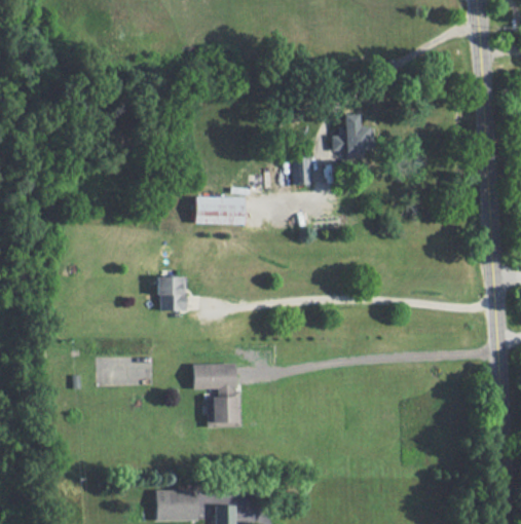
[(334,153),(375,151),(374,127),(360,128),(360,115),(344,115),(345,127),(339,127),(340,136),(333,136),(334,153)]
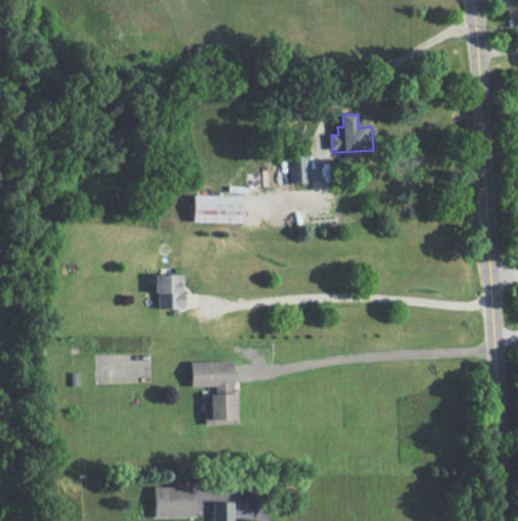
[(292,184),(309,184),(308,155),(291,156),(292,184)]
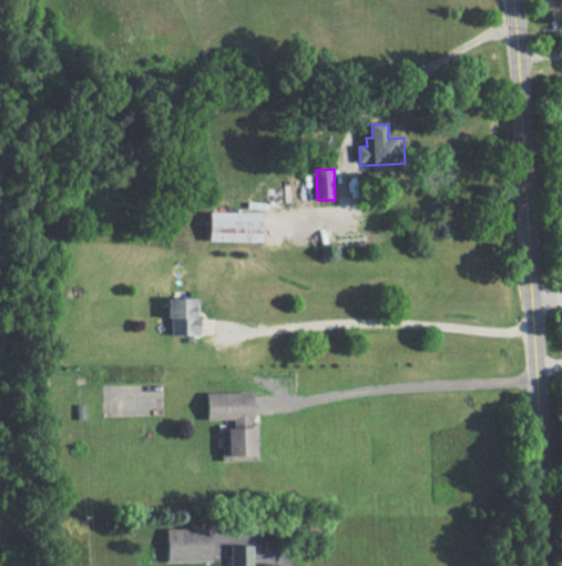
[(212,242),(265,243),(265,214),(213,213),(212,242)]
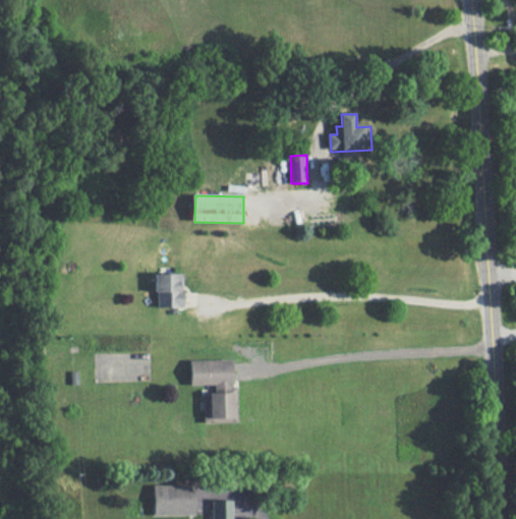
[(185,275),(158,275),(158,308),(185,308),(185,275)]
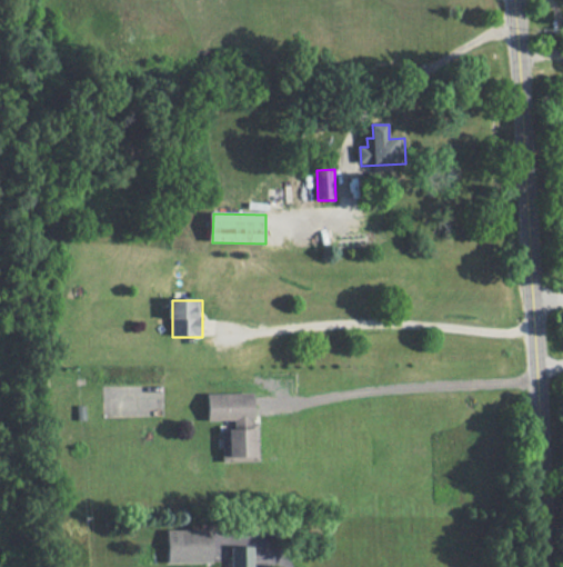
[(210,395),(210,421),(235,421),(235,429),(230,429),(230,446),(224,446),(225,463),(261,463),(260,423),(255,424),(254,394),(210,395)]
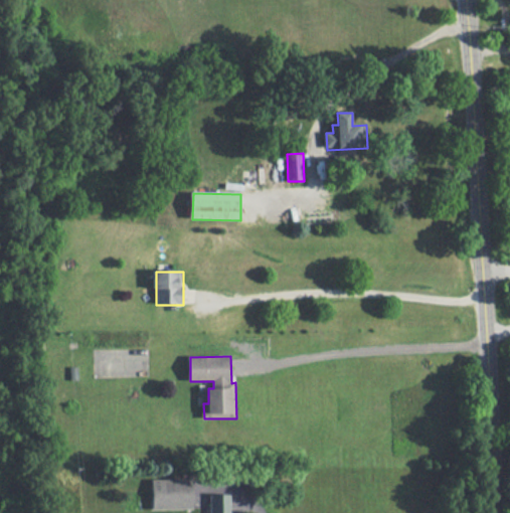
[(153,481),(154,510),(194,510),(194,480),(153,481)]
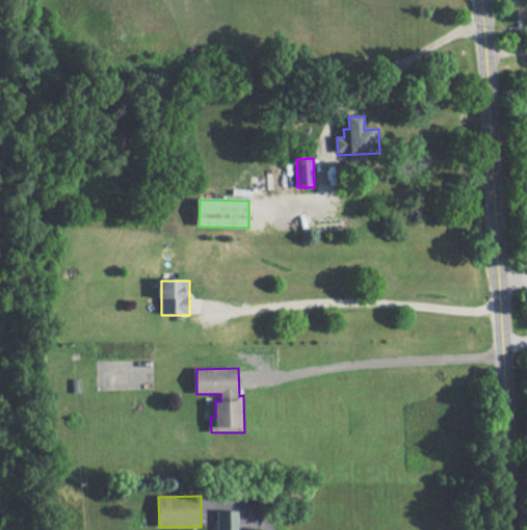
[(218,512),(218,529),(239,529),(239,511),(218,512)]
